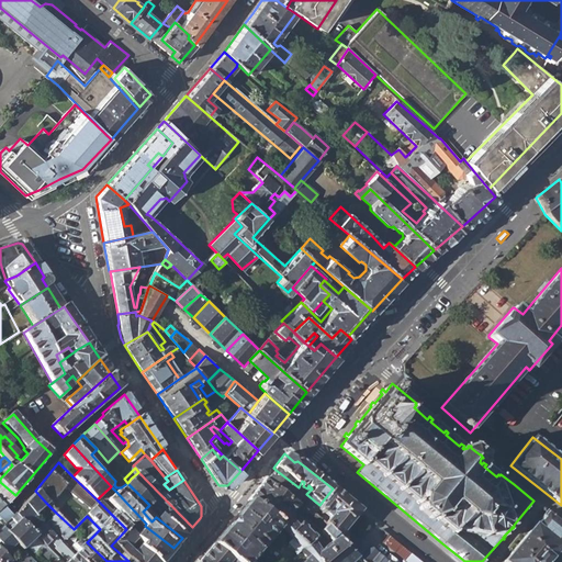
[(276,470),(266,482),(299,505),(313,515),(316,512),(319,505),(306,494),(299,487),(276,470)]
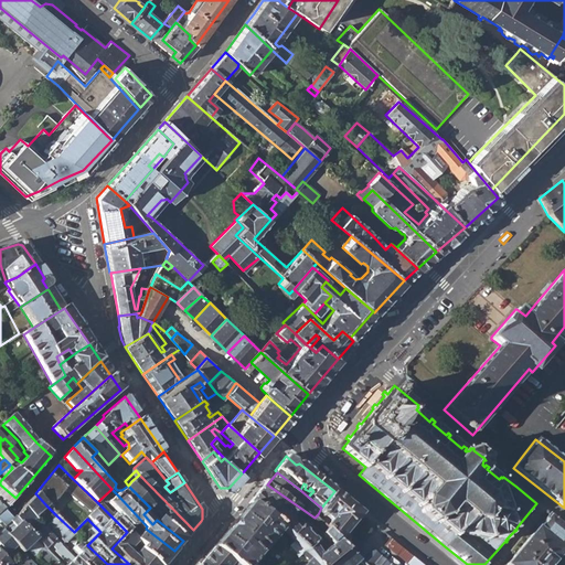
[(157,520),(183,541),(193,530),(139,475),(131,481),(128,486),(150,508),(149,509),(152,512),(156,507),(163,513),(157,520)]
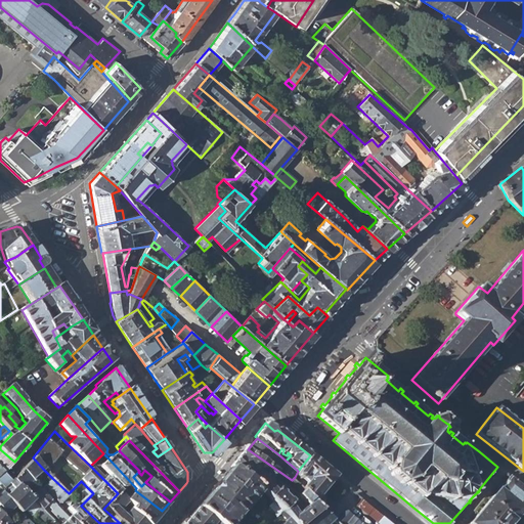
[(232,467),(262,491),(266,485),(268,483),(273,477),(276,474),(278,471),(248,449),(246,447),(230,466),(232,467)]
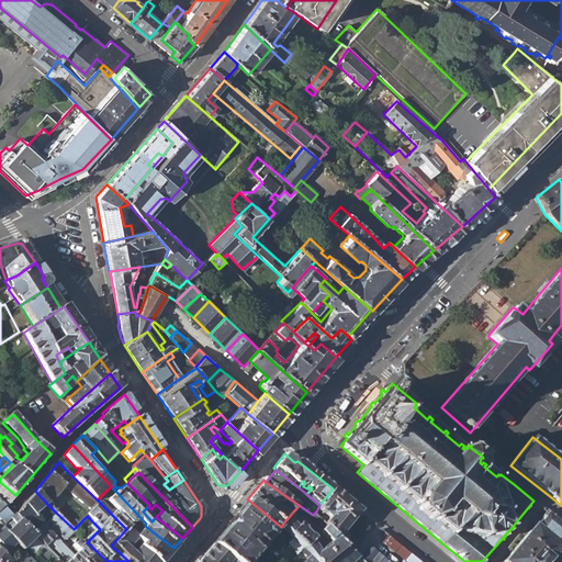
[(0,503),(4,508),(15,495),(0,482),(0,503)]
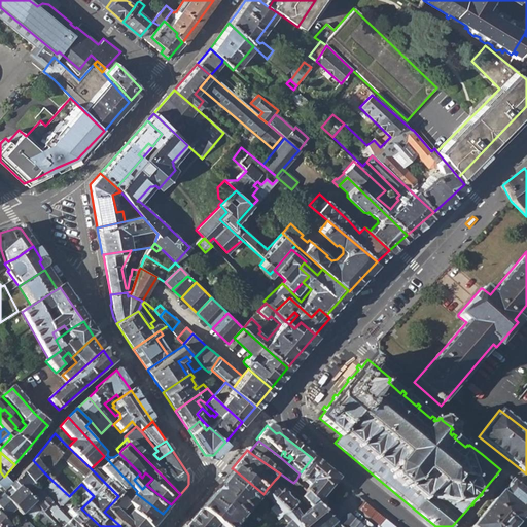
[(339,480),(312,458),(300,473),(296,480),(300,483),(303,482),(307,486),(304,492),(317,505),(339,480)]
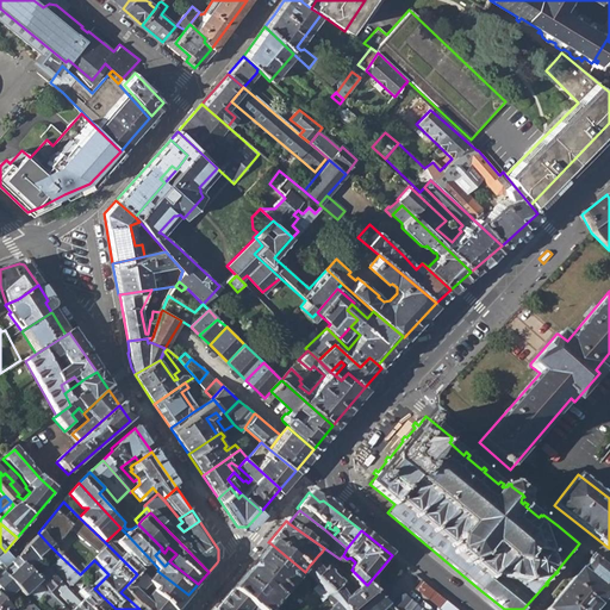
[(37,558),(50,546),(38,533),(26,546),(37,558)]
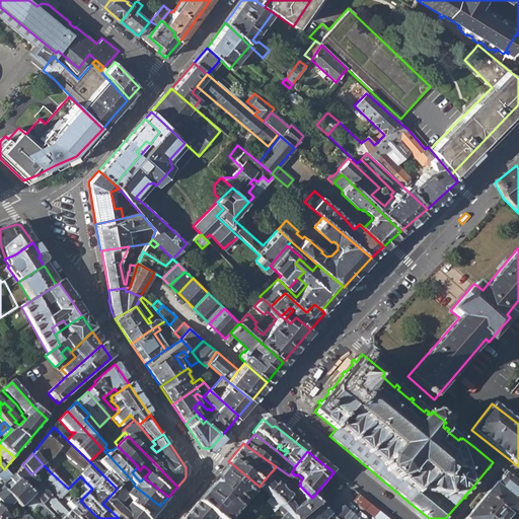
[(132,487),(124,496),(132,504),(129,507),(143,518),(149,518),(160,506),(134,486),(135,484),(107,454),(98,464),(124,489),(130,486),(132,487)]
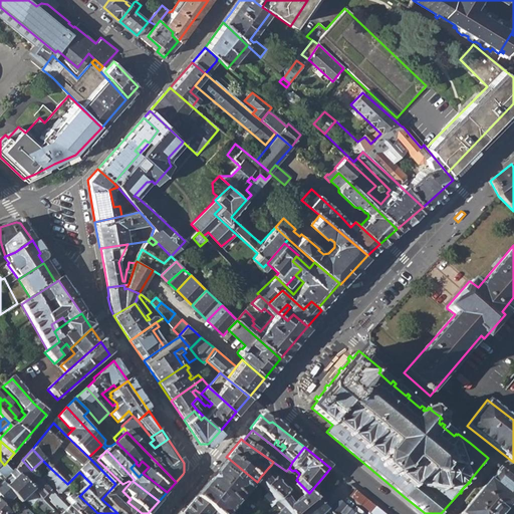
[(228,458),(195,498),(213,513),(229,513),(257,482),(228,458)]
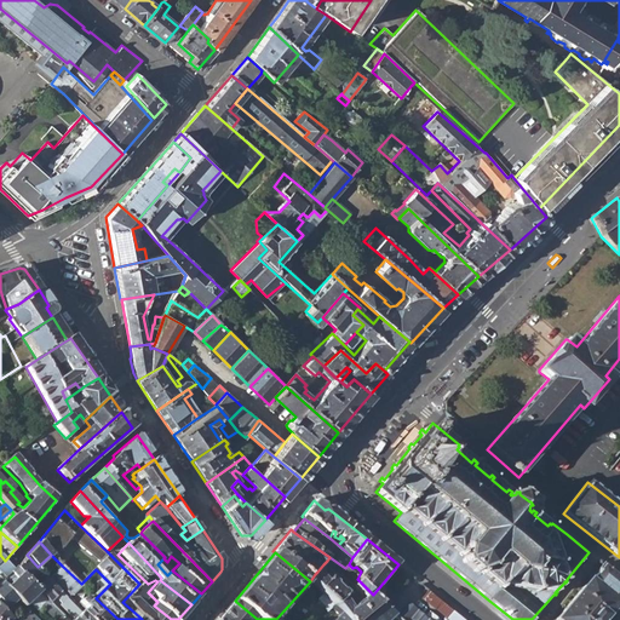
[(0,575),(4,580),(9,575),(13,569),(5,561),(0,555),(0,575)]
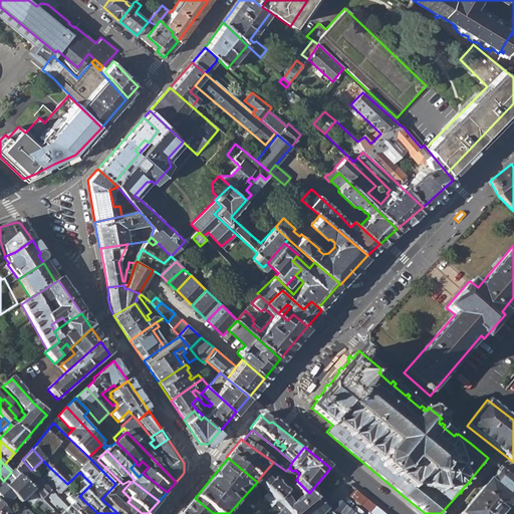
[(14,470),(24,480),(30,475),(33,472),(31,470),(22,460),(14,470)]
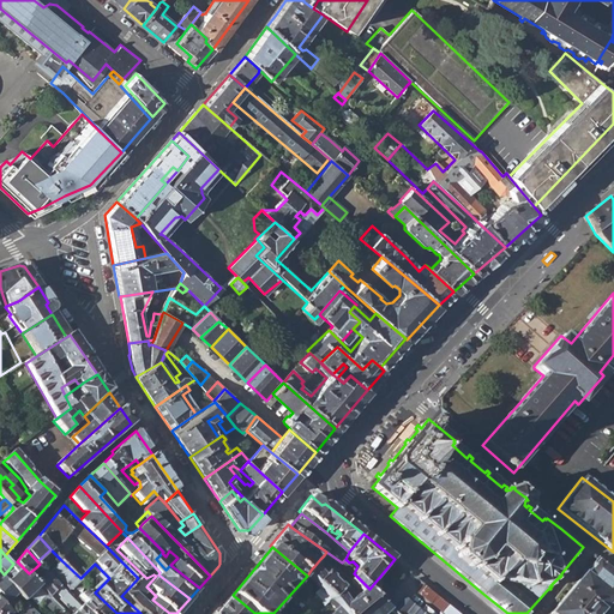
[(366,613),(381,601),(369,589),(354,573),(342,563),(326,552),(324,555),(351,582),(360,593),(345,603),(339,594),(345,589),(326,572),(323,576),(312,569),(307,576),(320,589),(332,600),(339,607),(345,613),(366,613)]
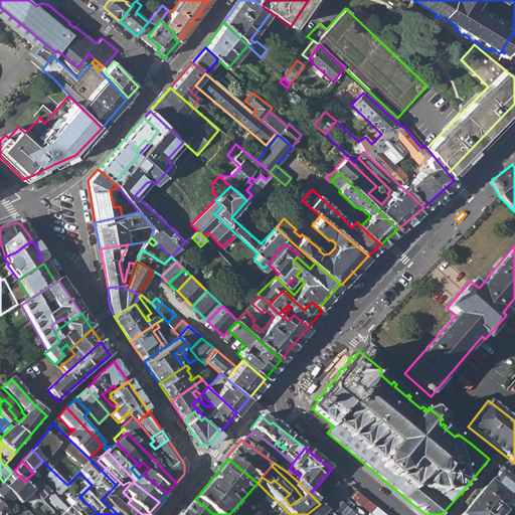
[(463,514),(503,514),(514,501),(514,500),(514,499),(514,479),(501,468),(463,514)]
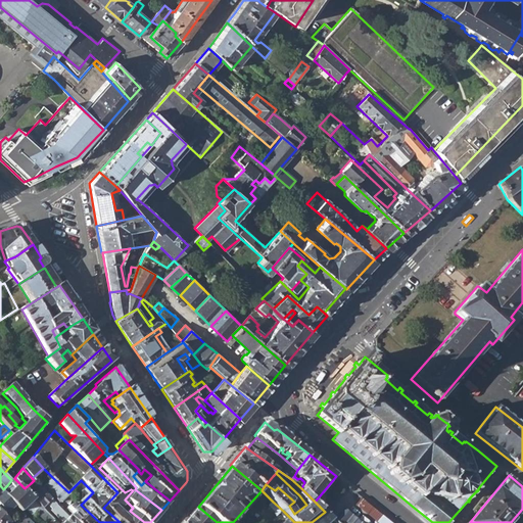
[(291,479),(301,488),(304,482),(300,478),(297,479),(294,476),(291,479)]
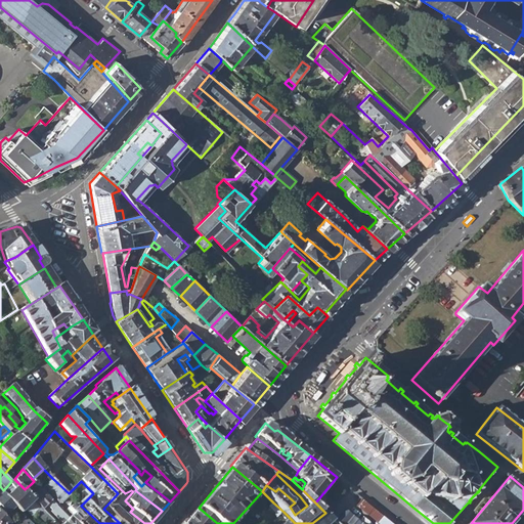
[(69,493),(52,478),(44,486),(58,501),(61,501),(70,494),(69,493)]
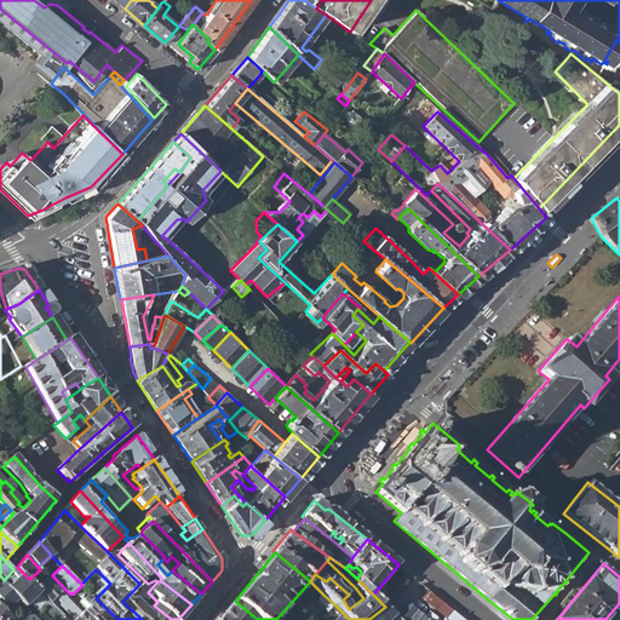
[(18,598),(26,606),(41,590),(39,589),(29,579),(17,567),(13,569),(9,575),(18,585),(12,591),(18,598)]
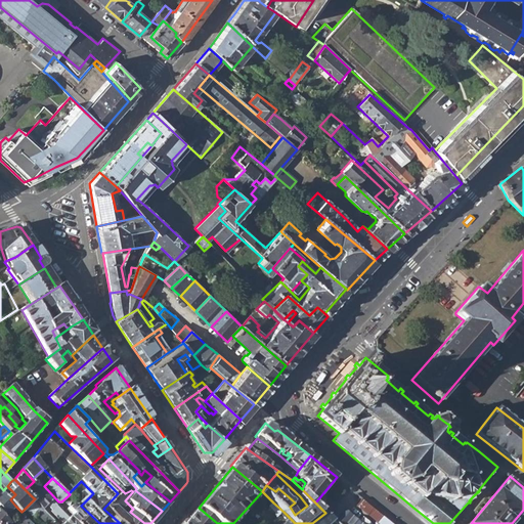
[(41,489),(34,481),(31,484),(38,492),(41,489)]
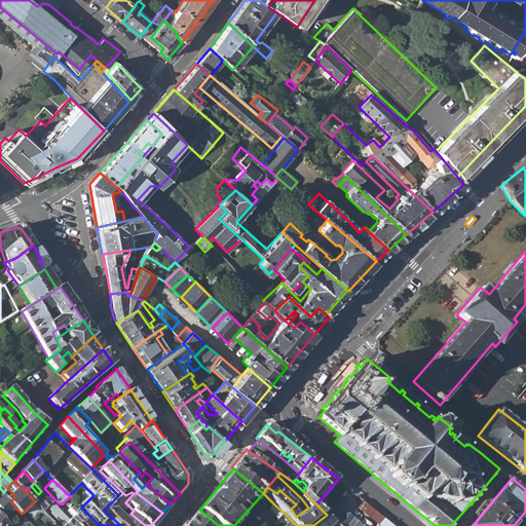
[(52,502),(41,491),(38,494),(33,499),(35,500),(44,511),(52,502)]
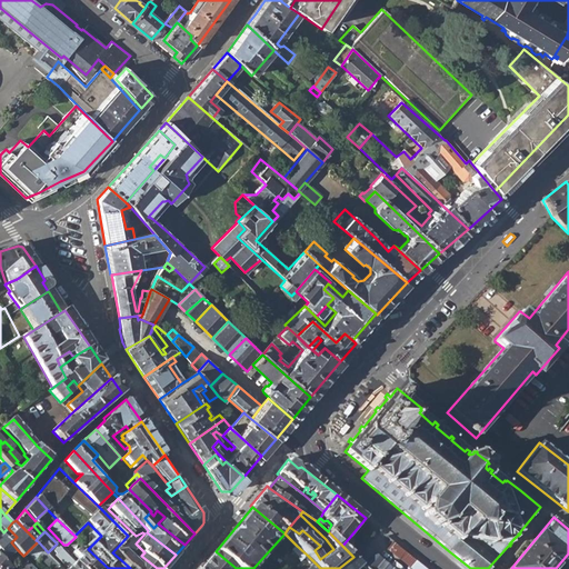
[(0,550),(8,558),(17,549),(11,542),(2,533),(0,536),(0,550)]
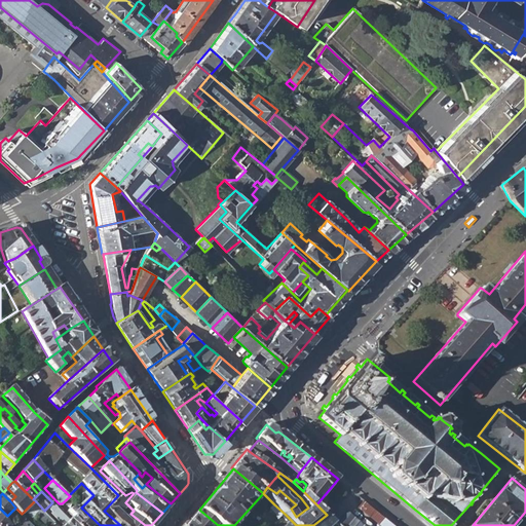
[(104,511),(120,525),(145,525),(130,514),(134,511),(125,502),(118,495),(104,511)]
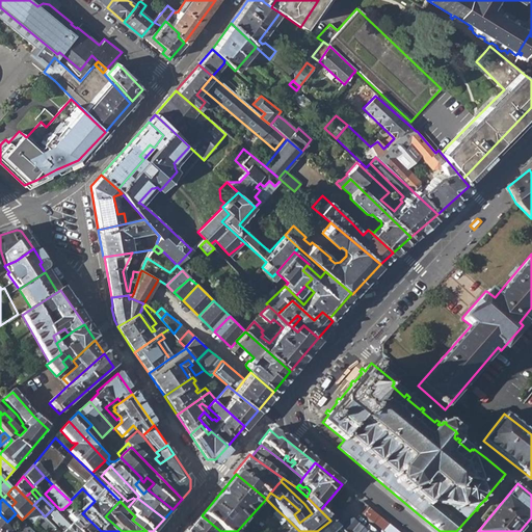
[(361,512),(386,531),(400,531),(363,502),(358,507),(361,512)]
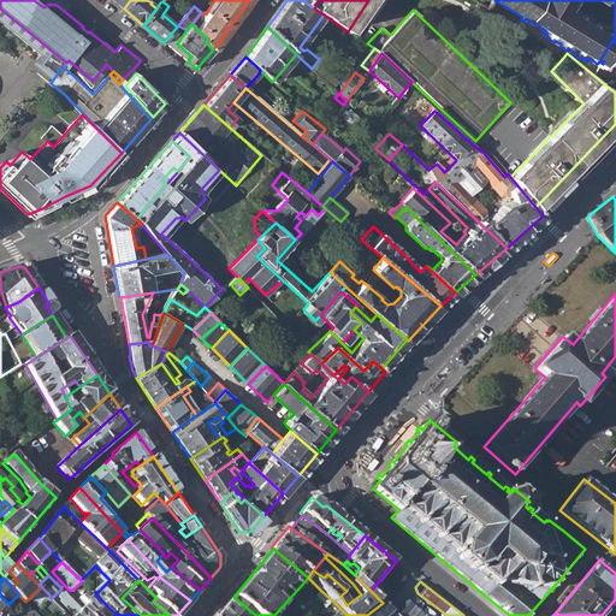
[(404,582),(396,592),(402,597),(409,587),(404,582)]
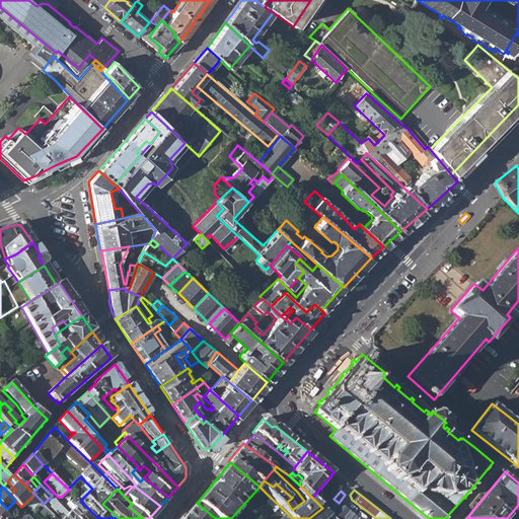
[(281,507),(271,498),(266,503),(275,512),(281,507)]
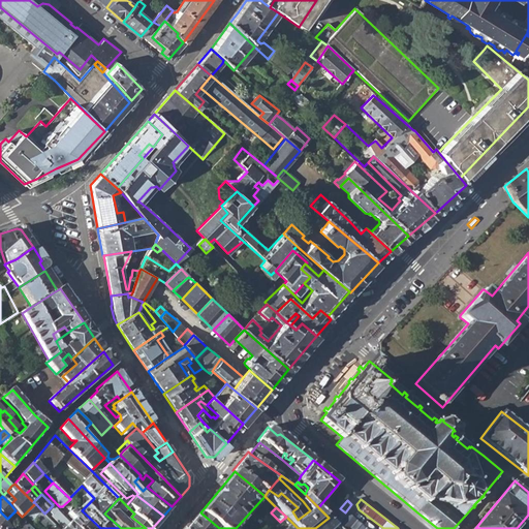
[(340,508),(332,520),(339,526),(342,528),(365,528),(345,512),(340,508)]
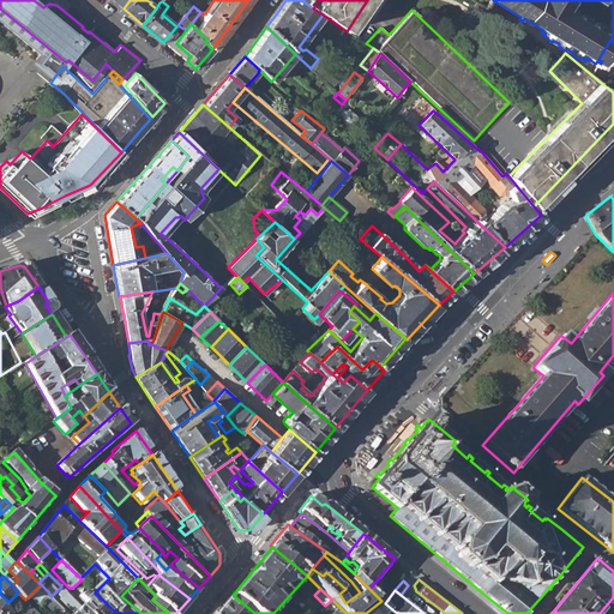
[(72,613),(89,613),(80,606),(67,593),(60,600),(68,608),(73,606),(77,609),(72,613)]
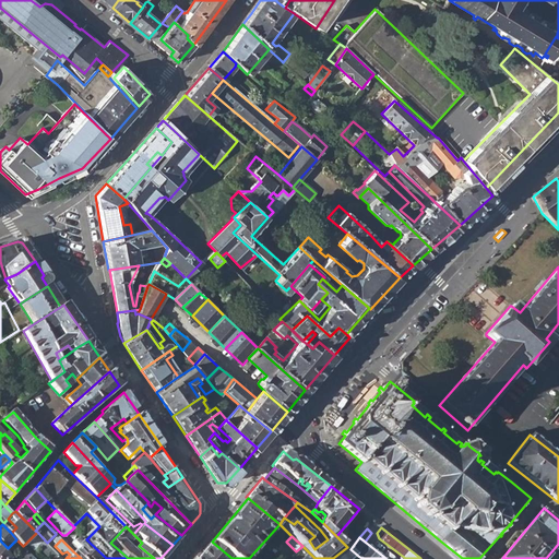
[(73,551),(81,558),(106,558),(86,539),(82,544),(78,539),(73,539),(70,543),(76,548),(73,551)]
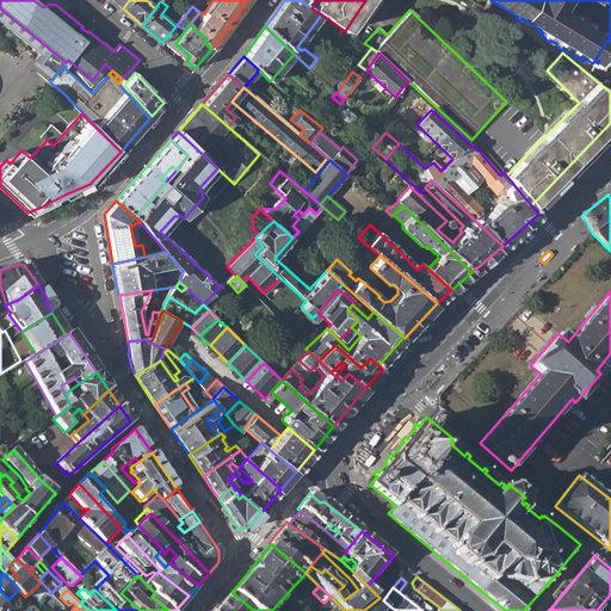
[(253,610),(232,592),(215,610),(253,610)]
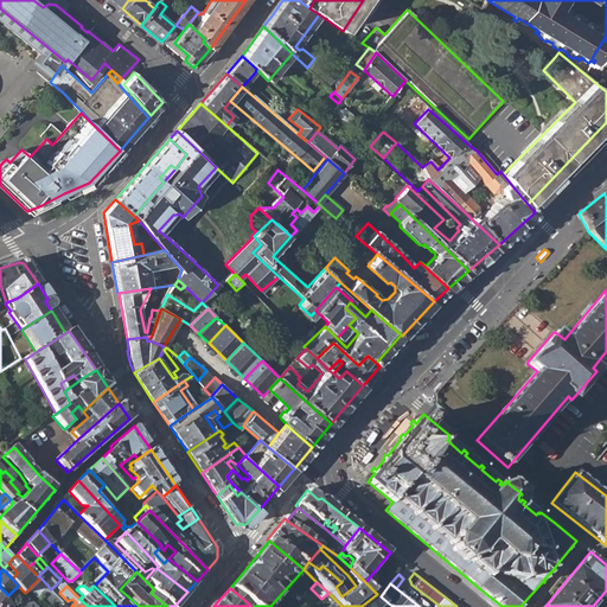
[(0,606),(11,606),(12,606),(0,593),(0,606)]
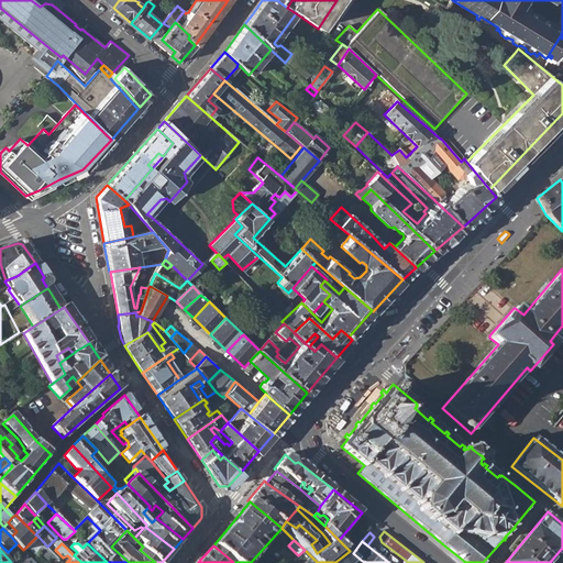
[(13,560),(17,562),(21,562),(29,556),(23,550),(19,553),(19,554),(13,560)]
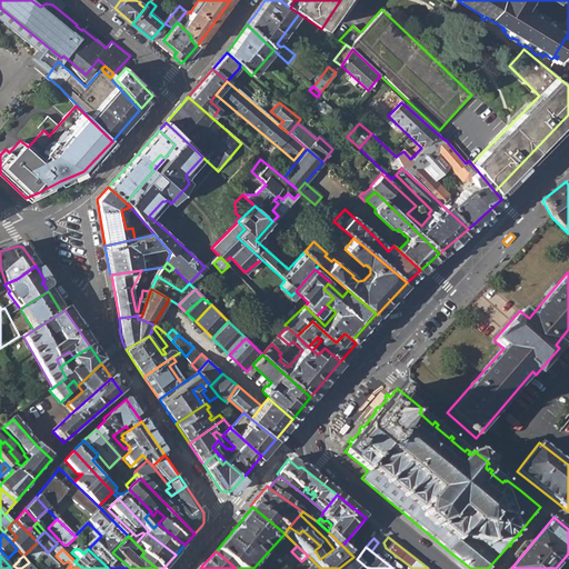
[(339,568),(360,568),(365,566),(357,559),(353,557),(339,568)]
